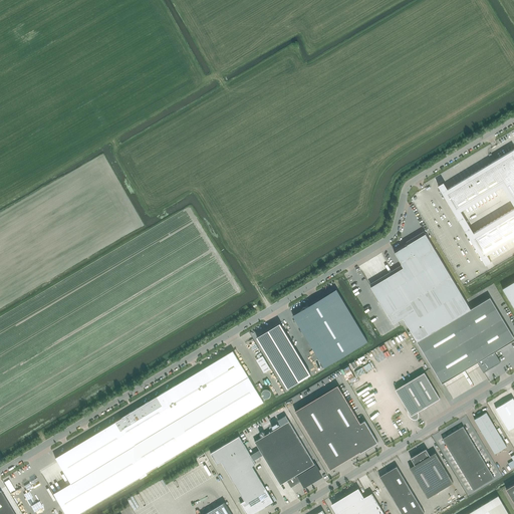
[(513,149),(448,189),(444,182),(438,185),(459,221),(464,229),(486,264),(491,261),(487,254),(513,238),(513,149)]
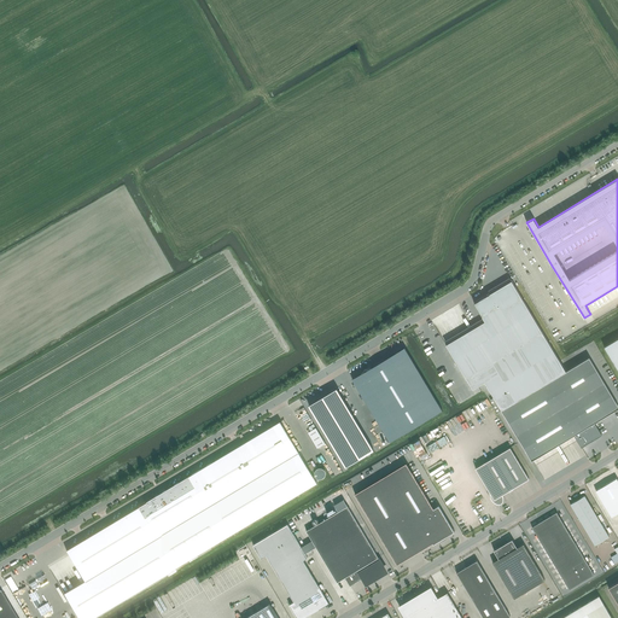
[(484,321),(445,344),(473,389),(485,382),(502,410),(566,371),(512,280),(490,293),(473,303),(483,319),(484,321)]
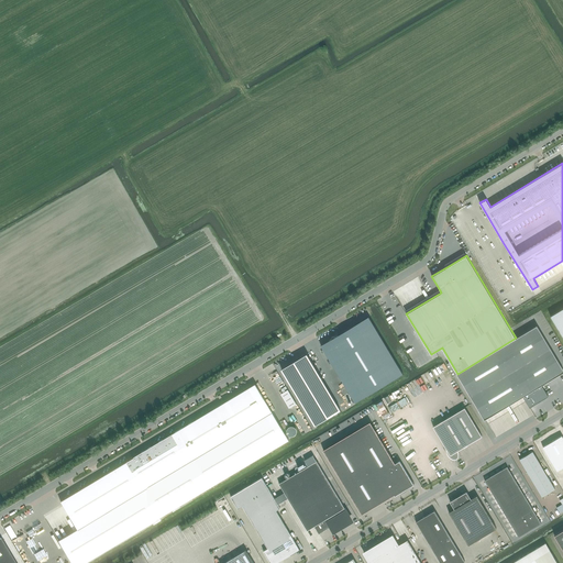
[(562,307),(562,308),(550,316),(562,337),(562,307)]
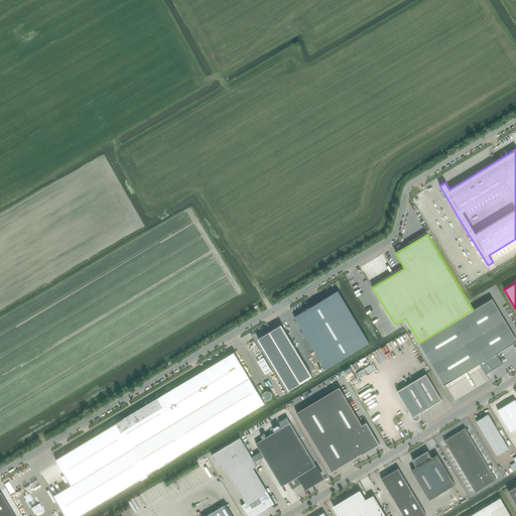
[(293,316),(325,369),(369,343),(338,289),(293,316)]
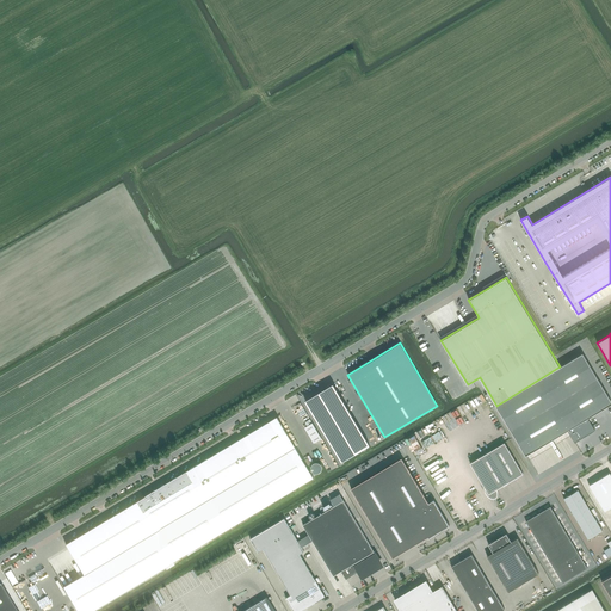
[(560,366),(497,406),(525,455),(567,430),(575,442),(594,430),(587,418),(610,403),(610,400),(582,353),(560,366)]
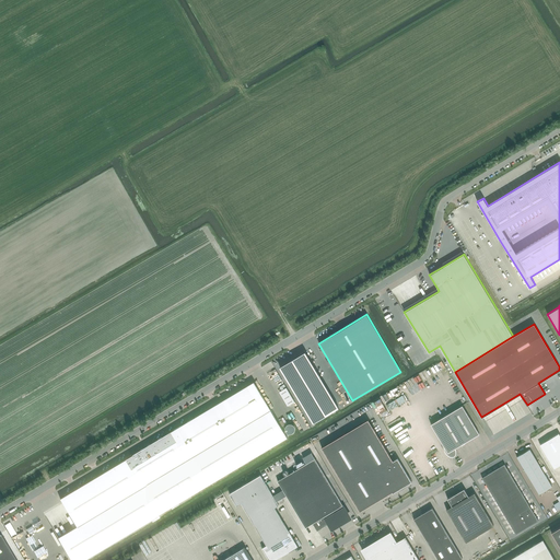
[(295,357),(270,372),(304,429),(329,413),(295,357)]
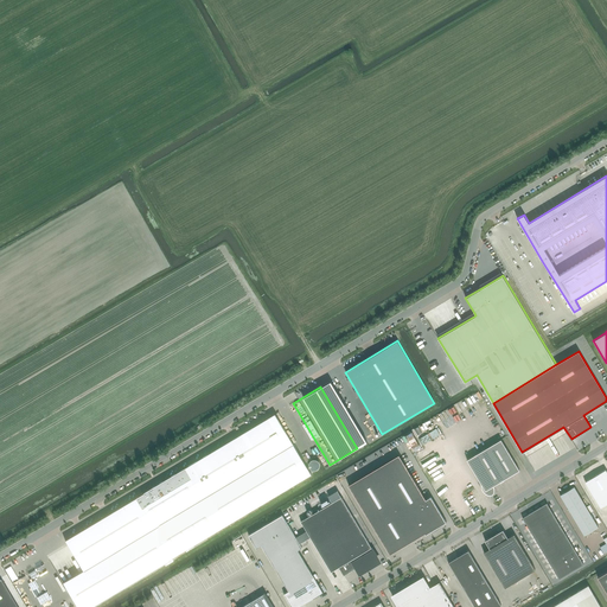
[(83,569),(63,582),(77,606),(89,606),(312,474),(275,414),(65,540),(83,569)]
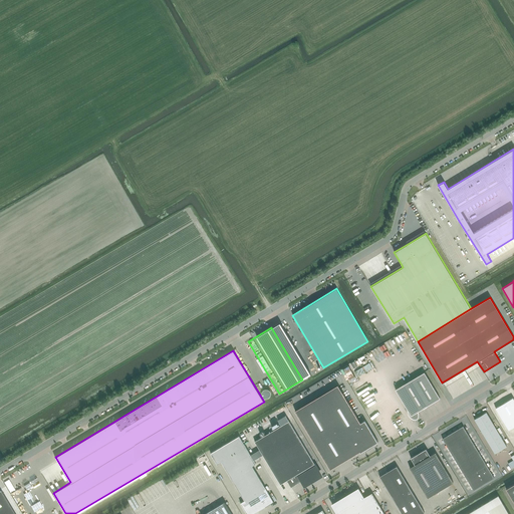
[(357,370),(360,375),(375,368),(373,363),(357,370)]
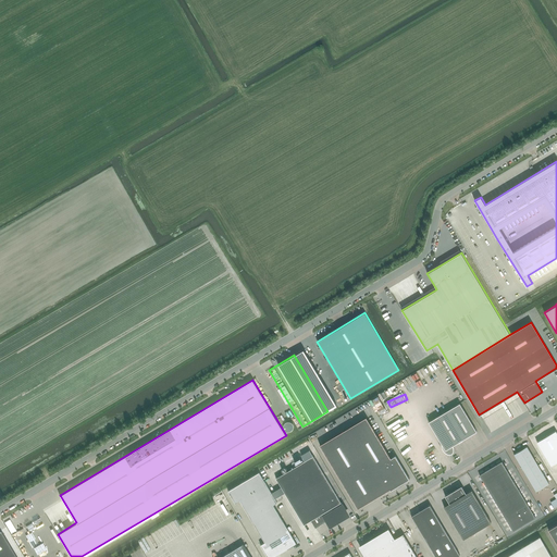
[(452,447),(452,446),(477,431),(460,403),(429,422),(442,443),(442,445),(442,446),(442,447),(443,448),(443,449),(444,450),(445,452),(445,453),(446,453),(447,454),(448,454),(449,454),(450,454),(452,454),(453,453),(453,452),(453,450),(453,449),(453,448),(452,447)]
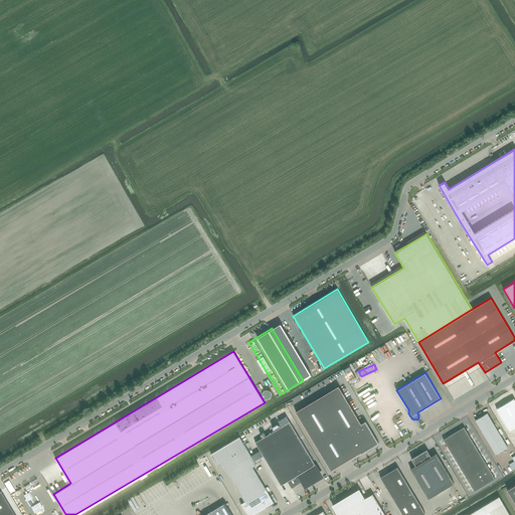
[(378,443),(365,420),(361,423),(339,385),(296,411),(298,415),(331,470),(360,453),(361,453),(378,443)]
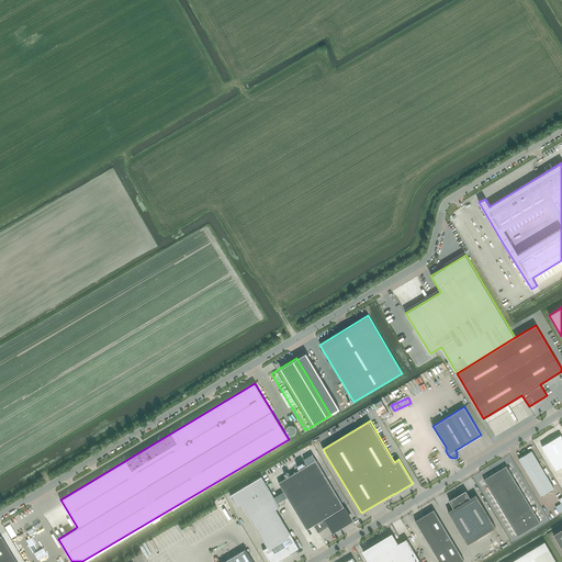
[(561,435),(561,434),(543,444),(560,472),(561,470),(561,435)]
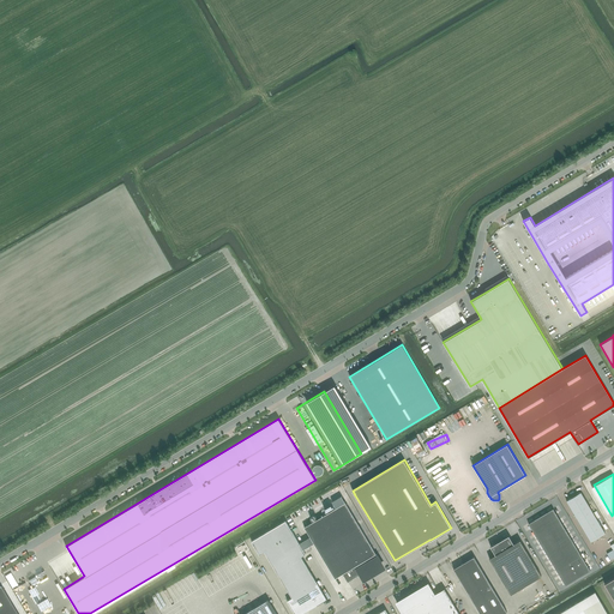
[(566,501),(591,542),(606,533),(581,492),(566,501)]
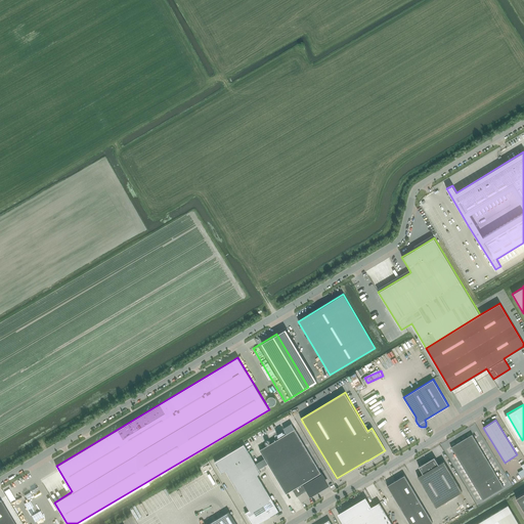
[(295,429),(260,449),(286,493),(304,483),(309,492),(326,481),(295,429)]
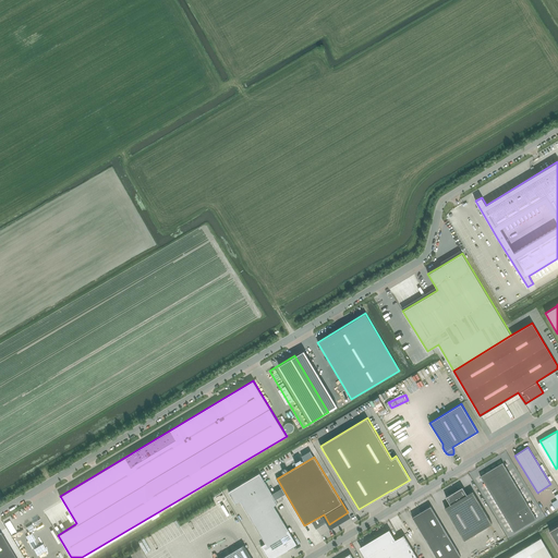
[(502,462),(481,475),(514,532),(536,518),(502,462)]
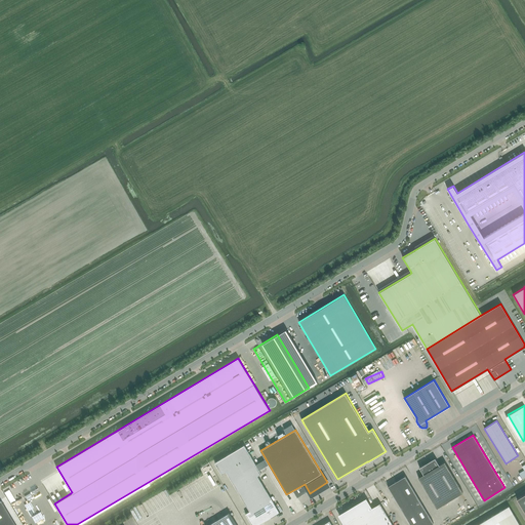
[(252,524),(257,524),(280,512),(258,476),(261,473),(244,445),(214,462),(221,475),(227,472),(249,511),(245,514),(252,524)]
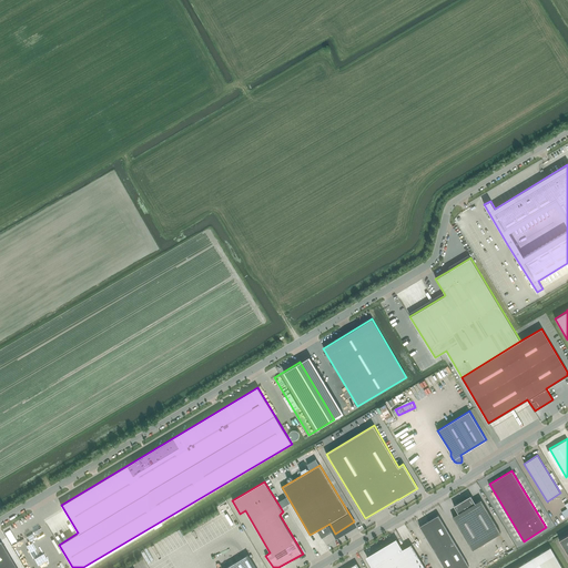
[(470,495),(454,506),(456,509),(458,513),(453,516),(473,549),(501,533),(482,499),(475,503),(473,499),(470,495)]
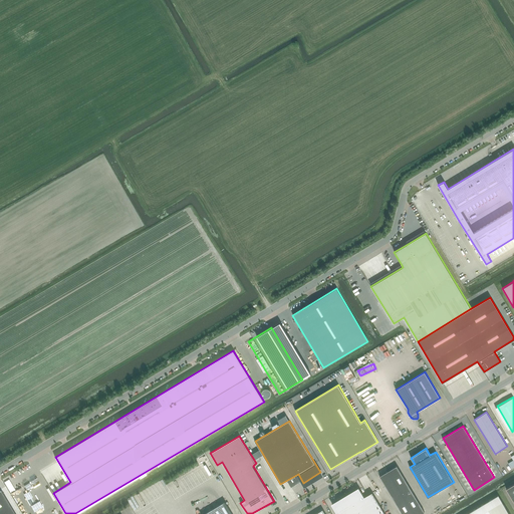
[(397,466),(379,476),(402,513),(421,513),(425,512),(397,466)]
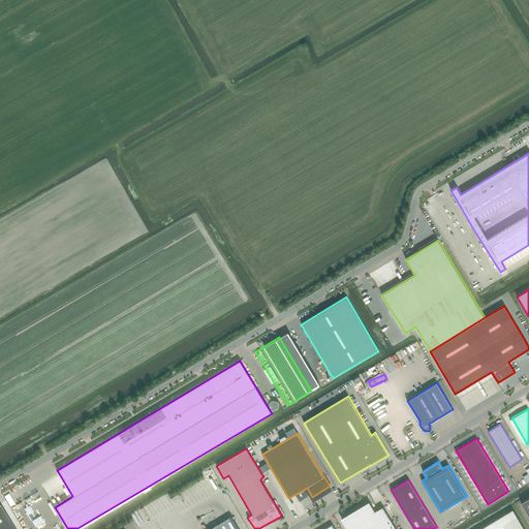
[(347,528),(348,528),(347,528),(396,528),(382,507),(375,511),(369,501),(341,519),(346,528),(347,528)]
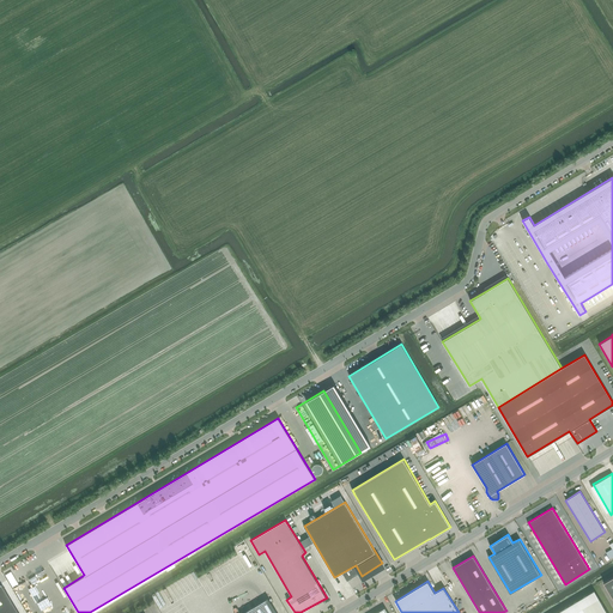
[(18,612),(13,605),(1,584),(0,583),(0,612),(18,612)]
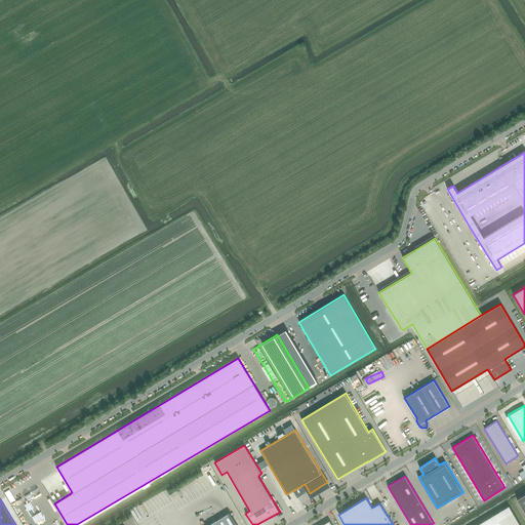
[(477,524),(520,524),(509,506),(477,524)]
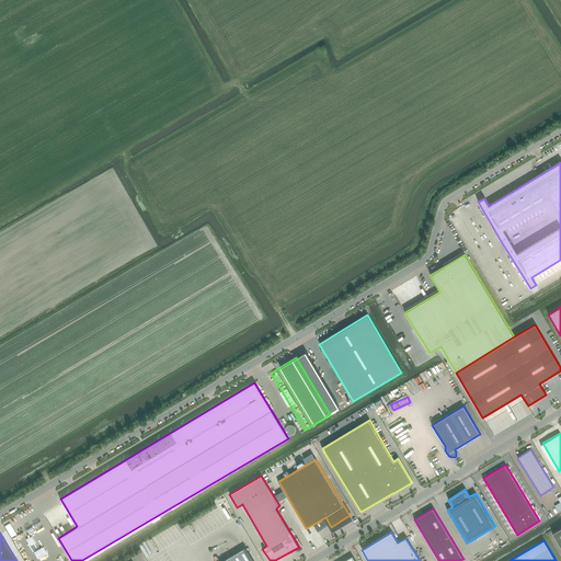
[(221,560),(253,560),(245,547),(221,560)]
